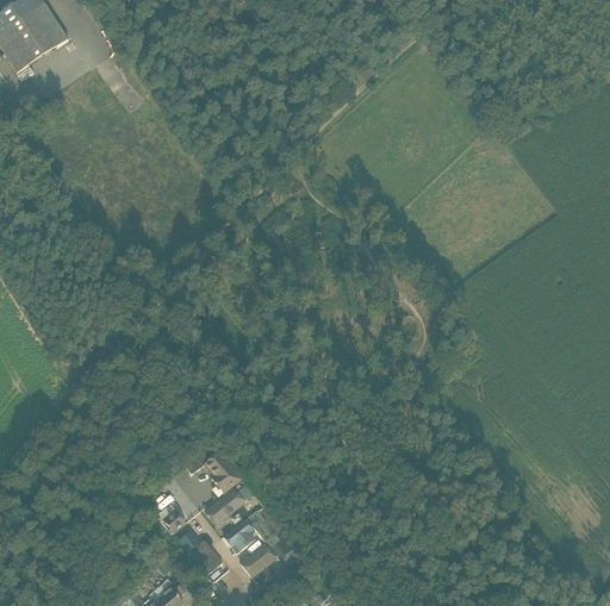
[(19,0),(0,13),(0,47),(17,72),(68,38),(42,0),(19,0)]
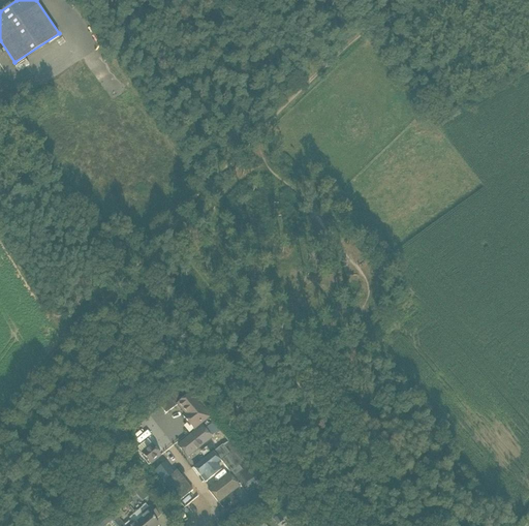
[(182,381),(158,401),(166,410),(177,401),(185,412),(182,414),(192,428),(209,414),(182,381)]
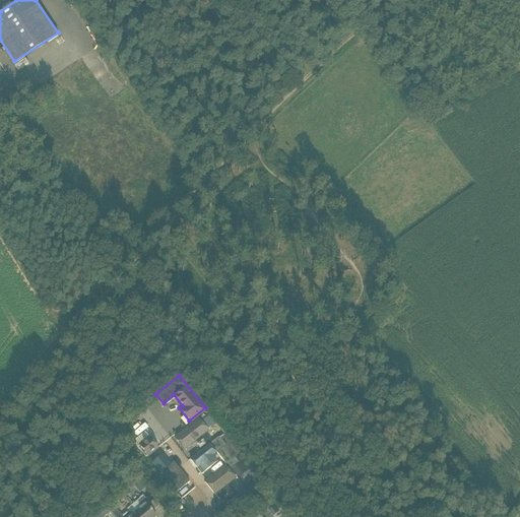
[(209,434),(203,426),(211,419),(205,411),(173,437),(186,452),(209,434)]
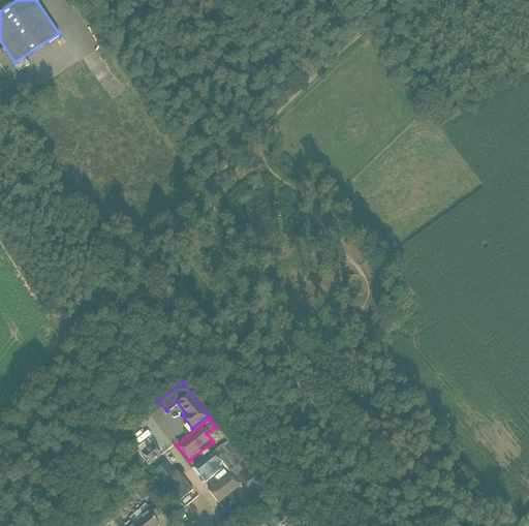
[(219,444),(213,449),(220,458),(225,464),(229,469),(244,459),(227,438),(219,444)]
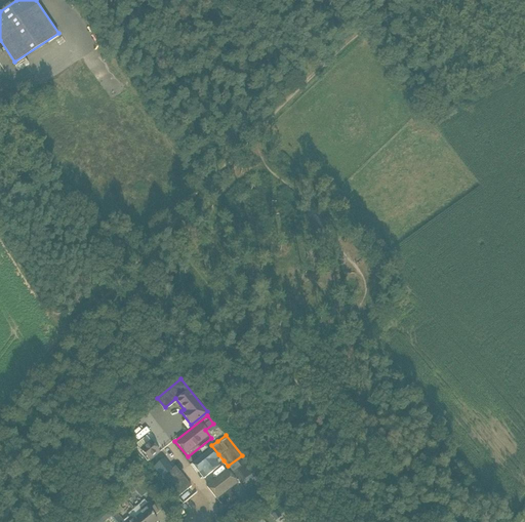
[(151,439),(140,447),(149,457),(159,450),(151,439)]
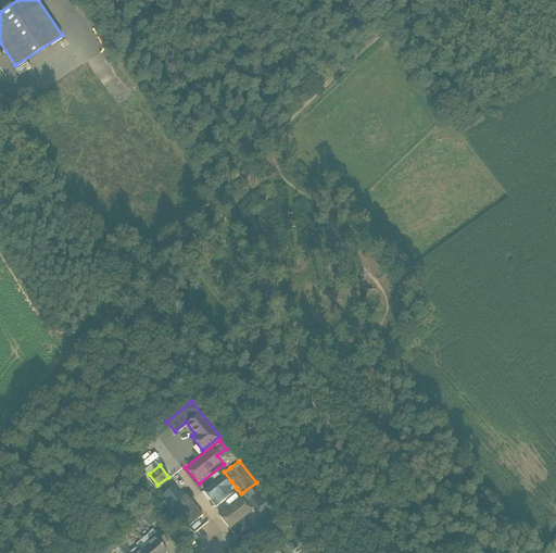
[(224,474),(203,489),(211,500),(214,504),(215,503),(232,491),(228,486),(231,482),(224,474)]
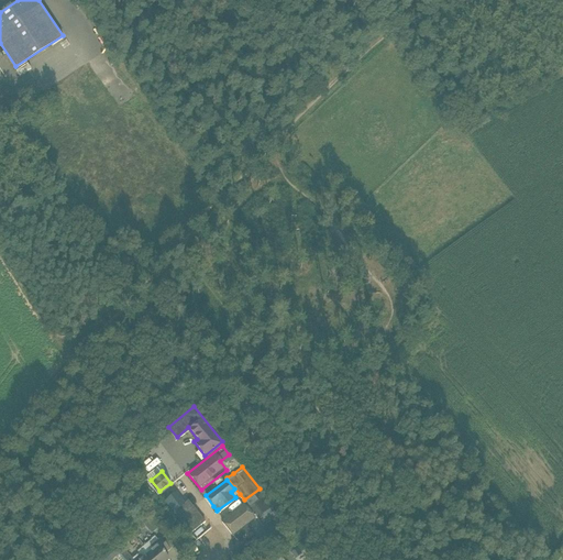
[(244,500),(243,501),(255,516),(257,516),(263,512),(272,505),(260,489),(244,500)]
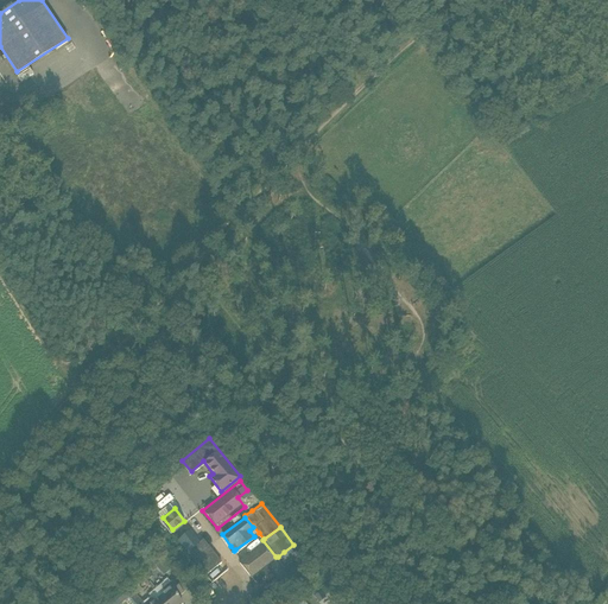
[(263,540),(240,559),(252,574),(261,567),(266,573),(271,568),(267,563),(276,557),(263,540)]
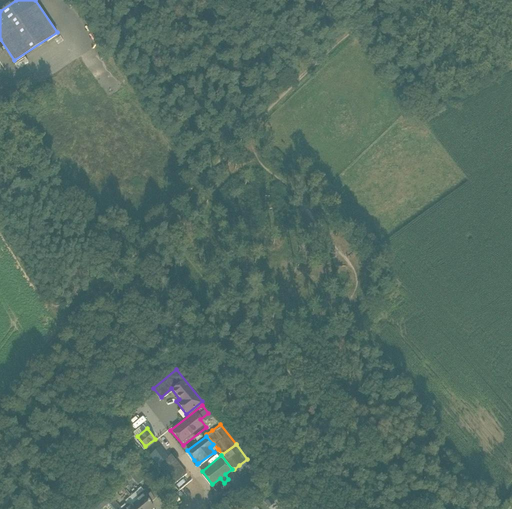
[(175,458),(162,468),(173,482),(186,472),(175,458)]
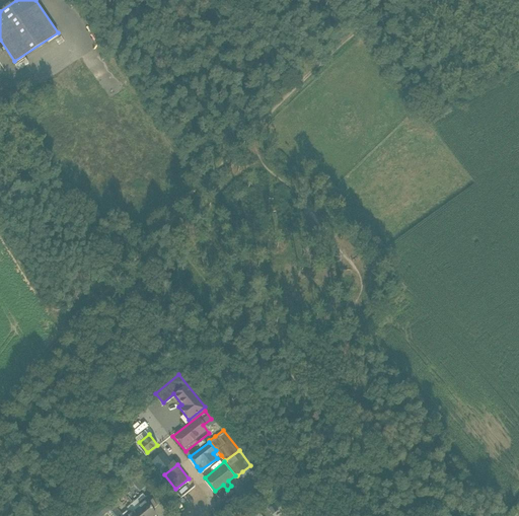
[(139,495),(131,502),(143,515),(153,515),(156,514),(151,508),(156,504),(148,494),(145,496),(142,492),(139,495)]
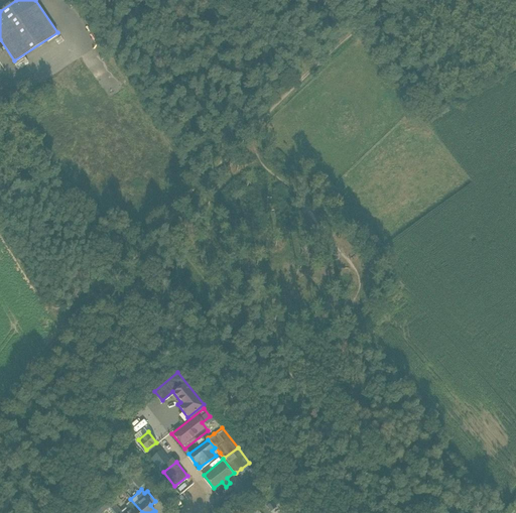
[(142,512),(130,499),(125,503),(128,506),(119,512),(142,512)]
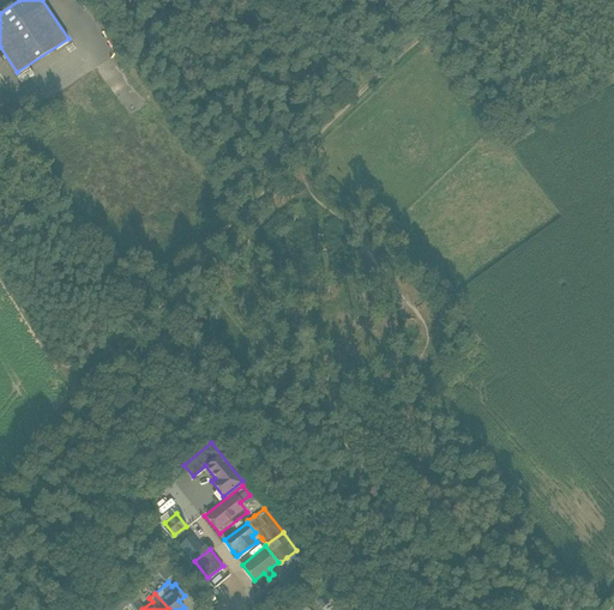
[(324,593),(317,598),(321,604),(327,598),(324,593)]
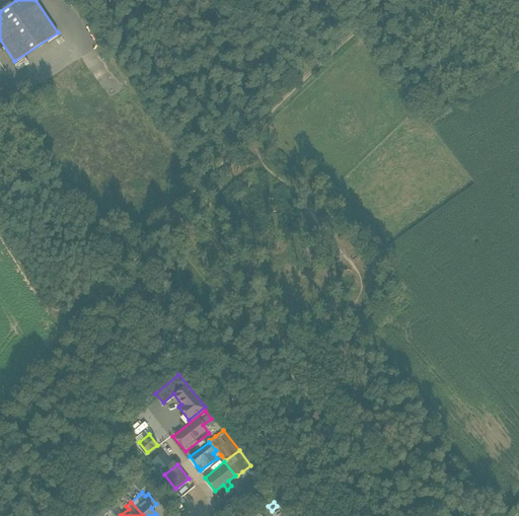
[(100,509),(95,514),(96,515),(100,515),(110,508),(107,504),(100,509)]
